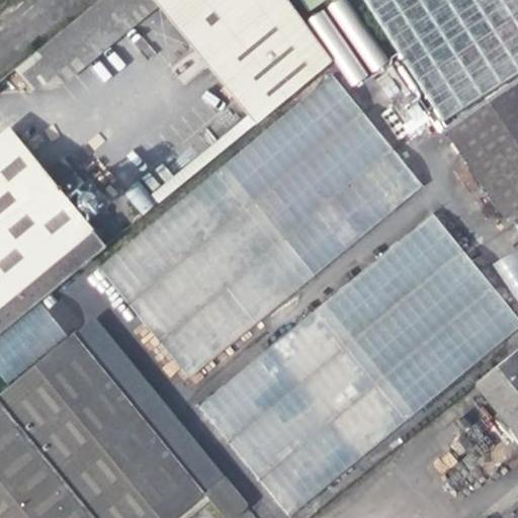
[(0,94),(62,84),(160,4),(156,0),(93,0),(0,77),(0,94)]
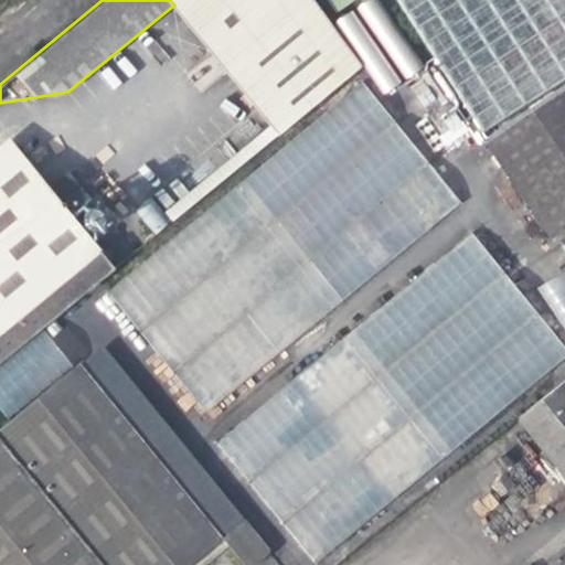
[(170,0),(174,4),(256,104),(279,132),(361,65),(329,14),(317,0),(170,0)]
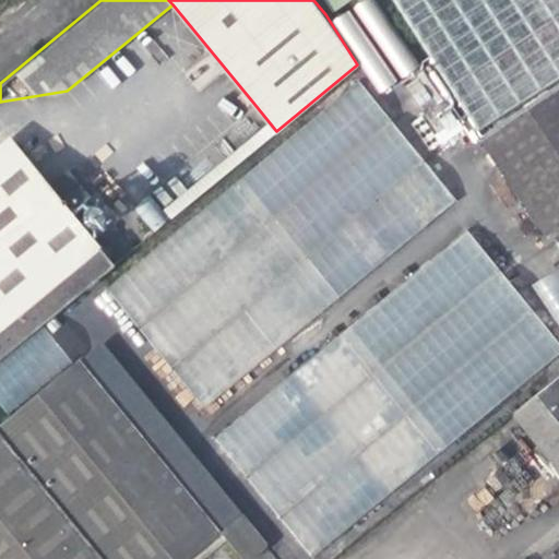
[(437,138),(465,117),(447,91),(387,3),(383,0),(346,0),(343,3),(437,138)]
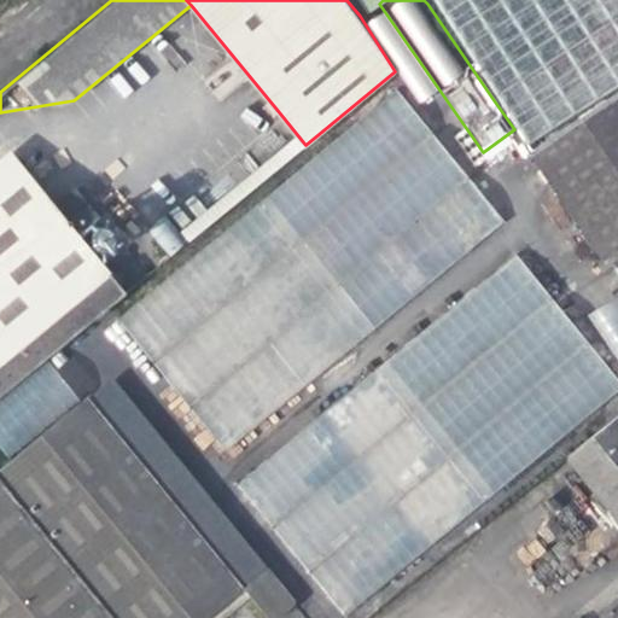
[(530,152),(617,92),(617,0),(424,0),(427,4),(494,100),(514,129),(522,140),(530,152)]
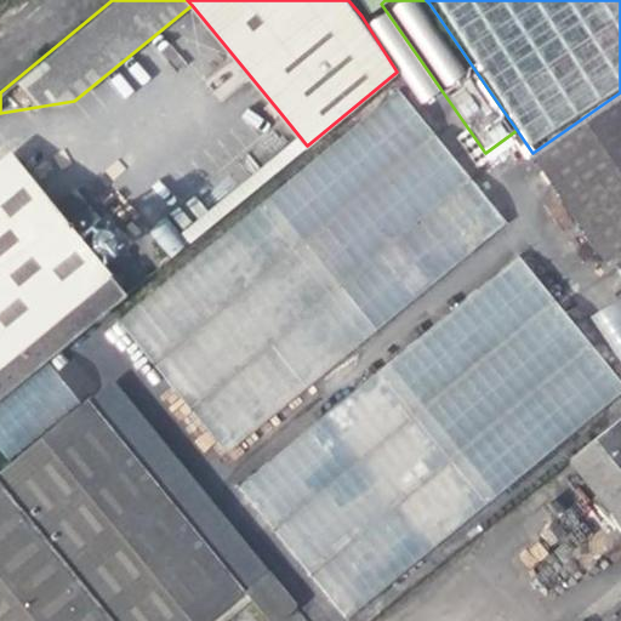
[(381,4),(362,16),(472,177),(524,141),(517,130),(485,153),(381,4)]
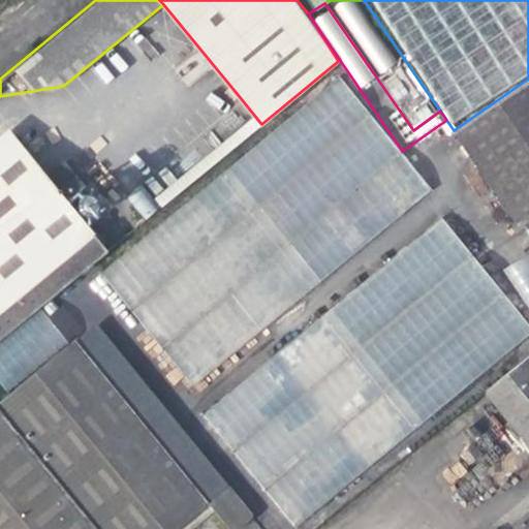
[(192,393),(432,193),(338,78),(96,274),(192,393)]
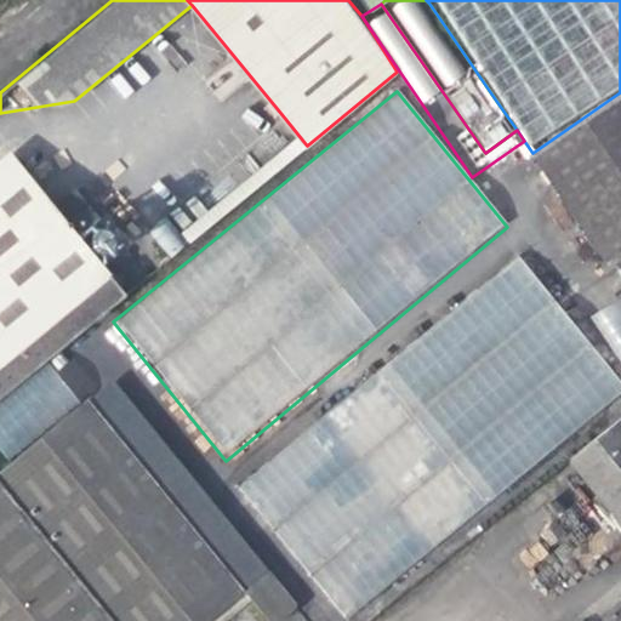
[(608,262),(620,251),(620,98),(535,158),(575,215),(608,262)]
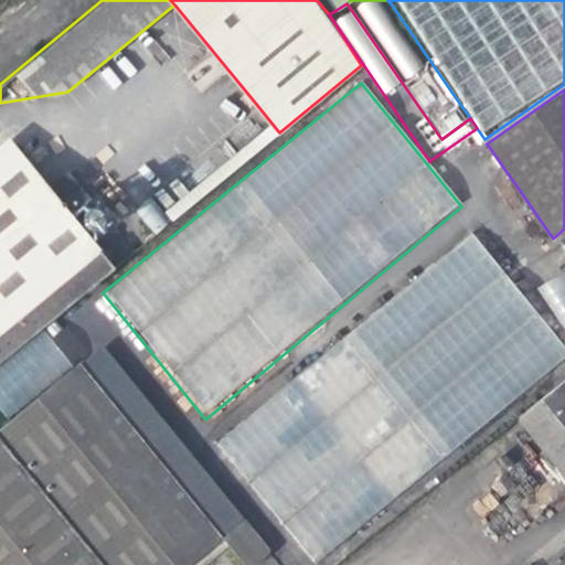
[(171,222),(279,132),(256,104),(148,193),(171,222)]
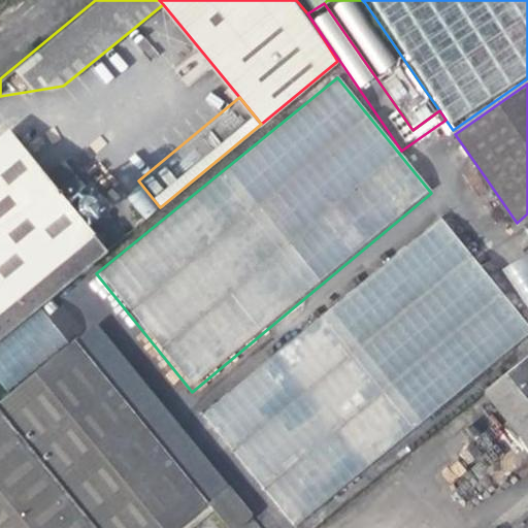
[(0,312),(94,235),(95,234),(81,217),(68,201),(86,187),(64,159),(45,173),(25,147),(33,140),(23,127),(13,134),(10,130),(0,137),(0,312)]
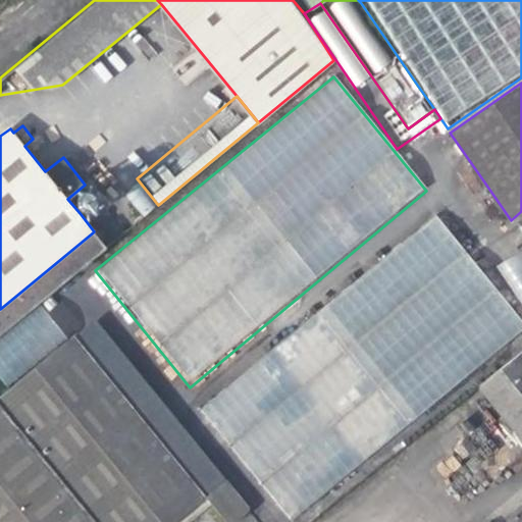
[(98,201),(85,185),(67,199),(81,214),(98,201)]
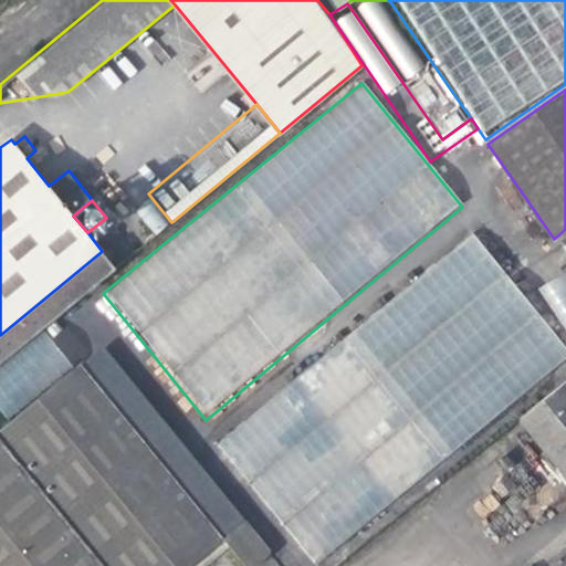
[(150,202),(138,211),(153,231),(165,221),(150,202)]
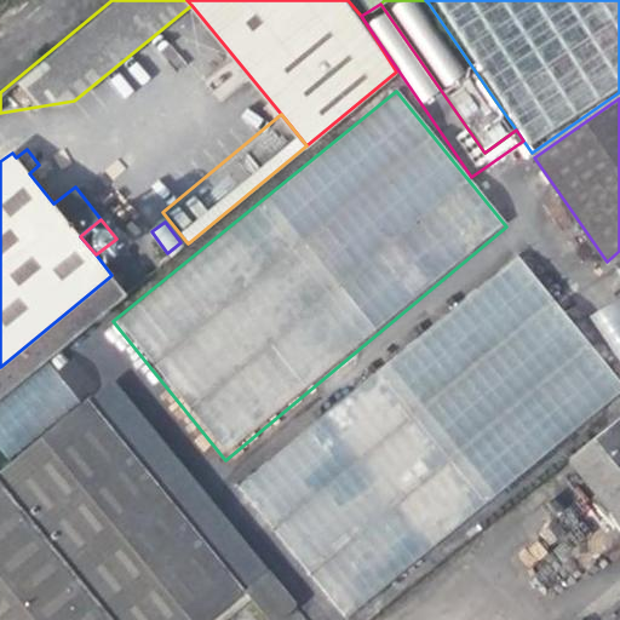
[(619,377),(520,258),(239,488),(342,619),(345,619),(619,392),(619,377)]
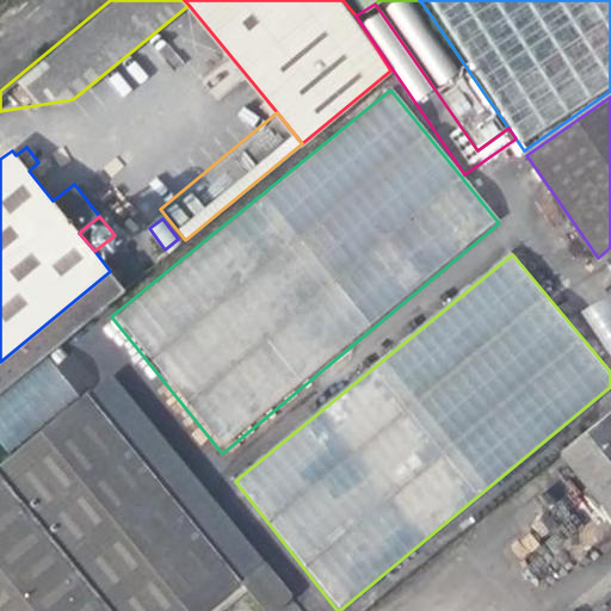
[(610,277),(606,270),(562,302),(610,370),(610,277)]
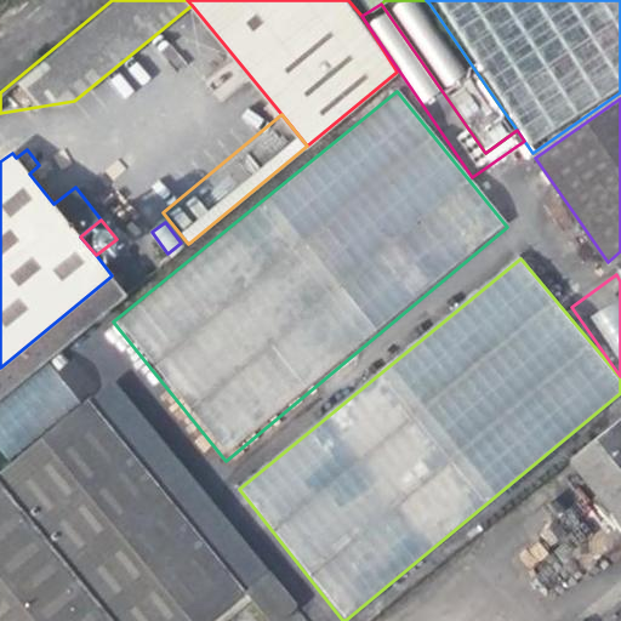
[(0,398),(126,295),(110,277),(0,368),(0,398)]
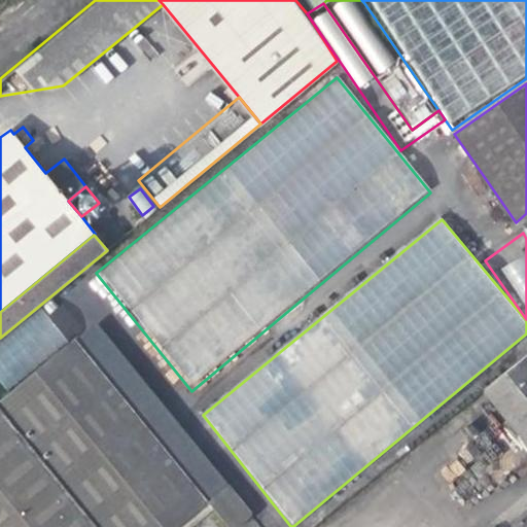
[(0,526),(174,526),(208,499),(76,337),(0,397),(0,526)]
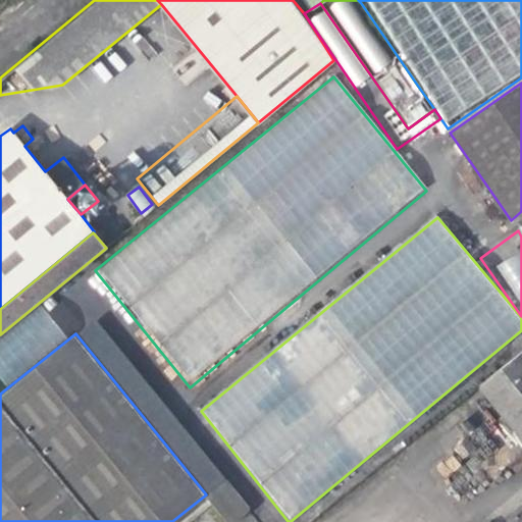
[(521,441),(521,352),(521,351),(477,386),(521,441)]
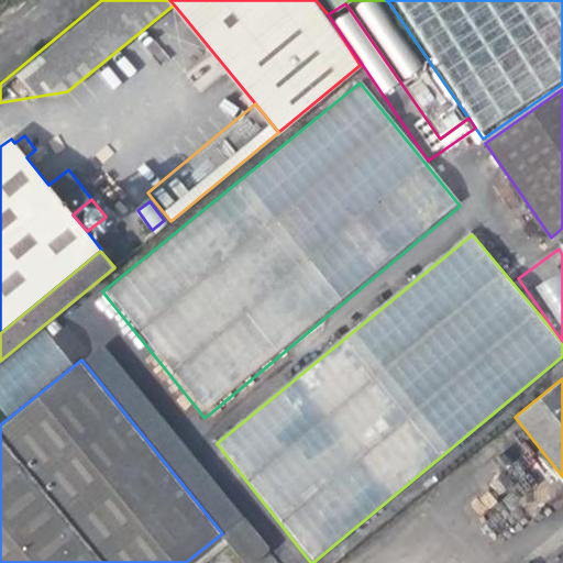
[(243,517),(222,533),(245,562),(251,562),(269,549),(243,517)]
